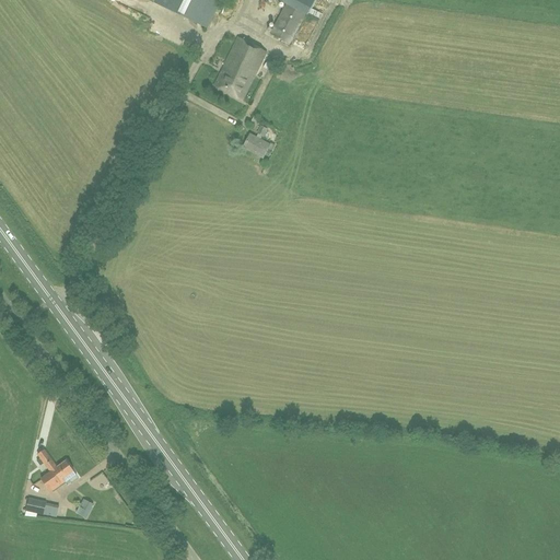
[(151,0),(155,1),(154,2),(207,28),(220,0),(151,0)]
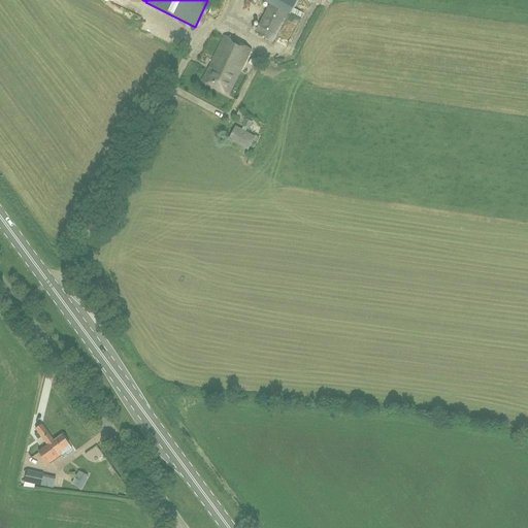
[(261,0),(270,4),(255,32),(272,41),(287,13),(289,14),(296,0),(261,0)]
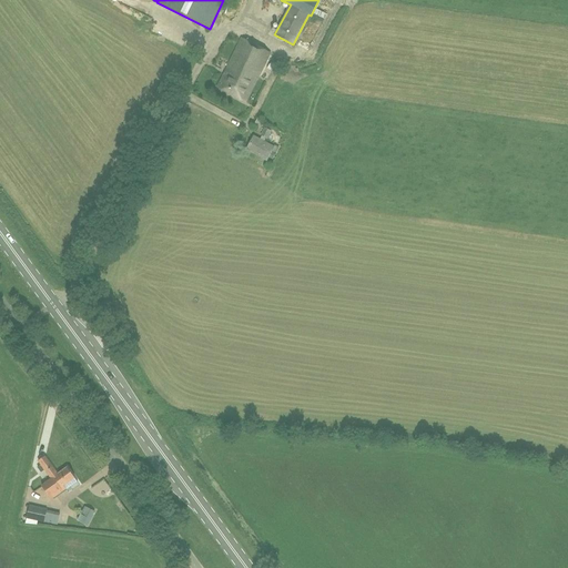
[(241,39),(217,89),(246,102),(270,52),(241,39)]
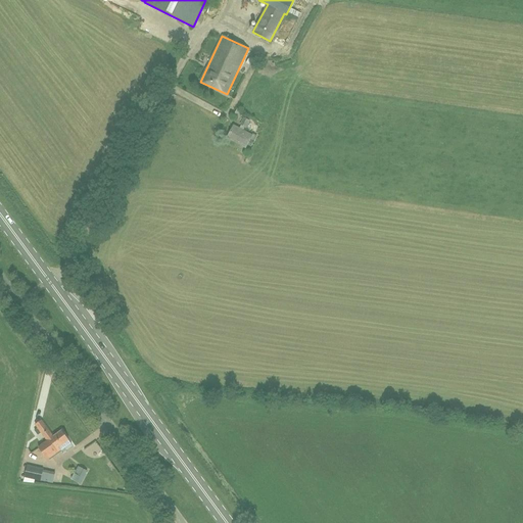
[(242,110),(246,103),(240,100),(236,107),(242,110)]
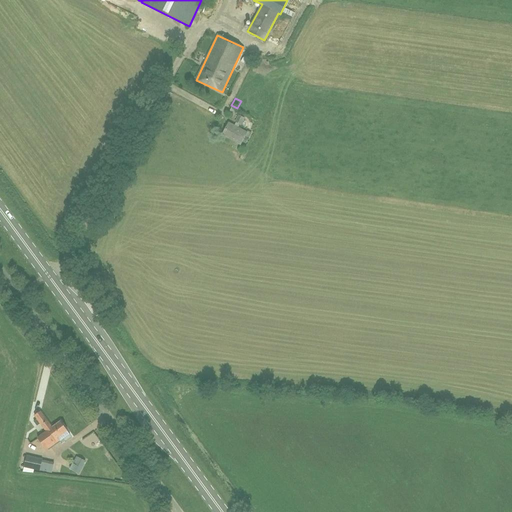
[(244,105),(240,115),(245,117),(249,107),(244,105)]
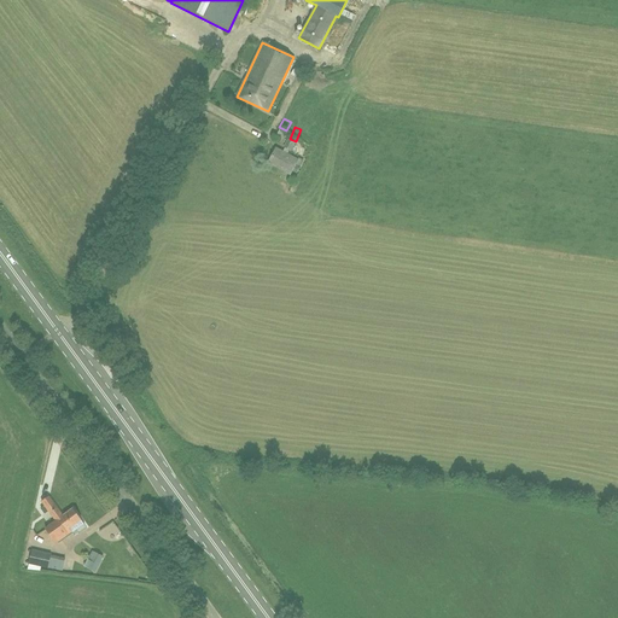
[(277,150),(269,163),(290,175),(297,161),(287,155),(289,151),(290,151),(295,143),(289,140),(284,149),(285,149),(283,153),(277,150)]
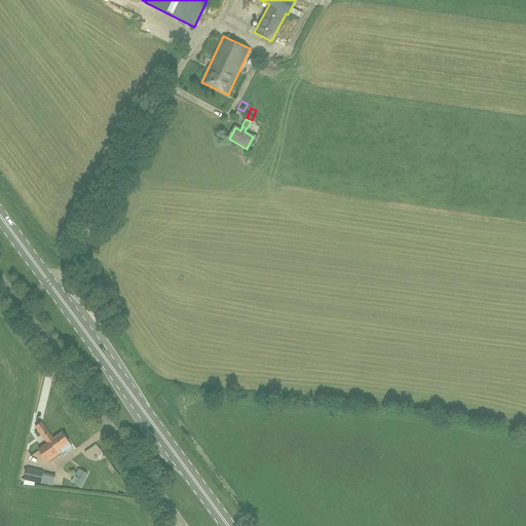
[(62,434),(53,440),(41,422),(35,427),(38,430),(35,434),(38,438),(41,436),(47,444),(42,448),(39,450),(47,462),(51,460),(61,453),(59,450),(69,443),(62,434)]
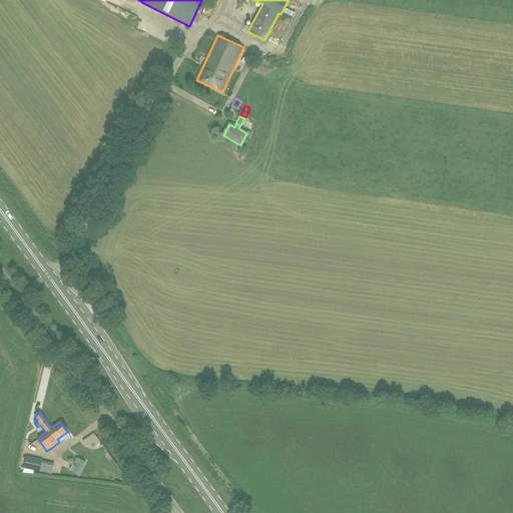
[(27,458),(25,468),(51,474),(54,464),(27,458)]
